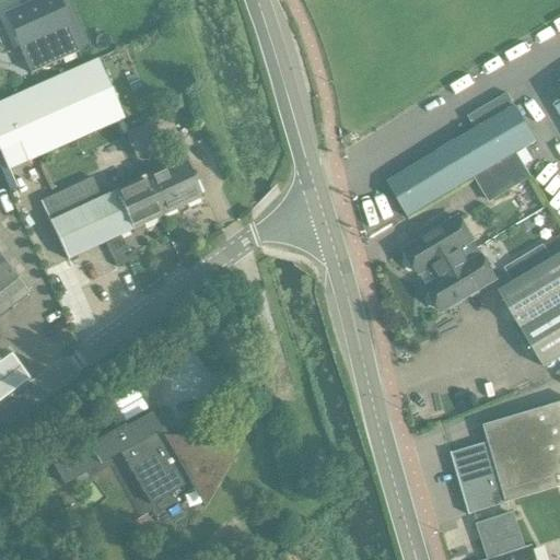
[(56,0),(42,0),(7,16),(20,47),(18,48),(30,74),(78,53),(66,27),(68,27),(56,0)]
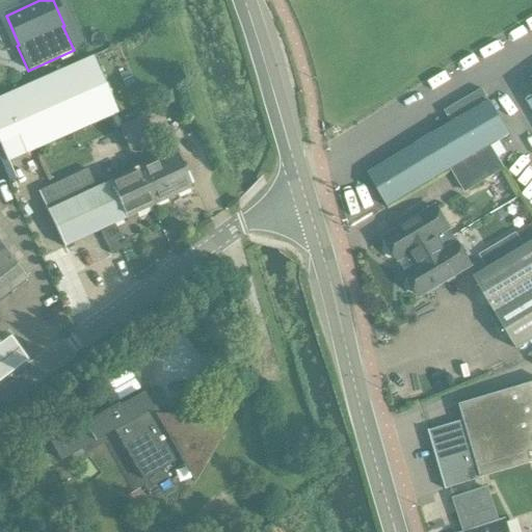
[(0,148),(6,162),(116,113),(109,97),(106,89),(132,78),(118,47),(91,58),(91,57),(18,90),(10,94),(5,81),(0,82),(0,148)]
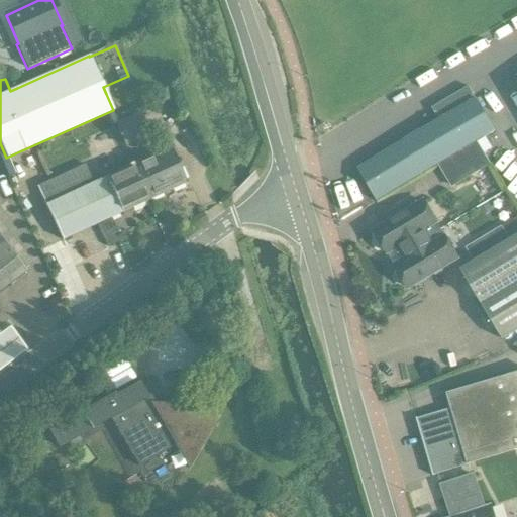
[(439,122),(360,170),(379,201),(442,164),(477,142),(495,131),(469,87),(431,108),(439,122)]
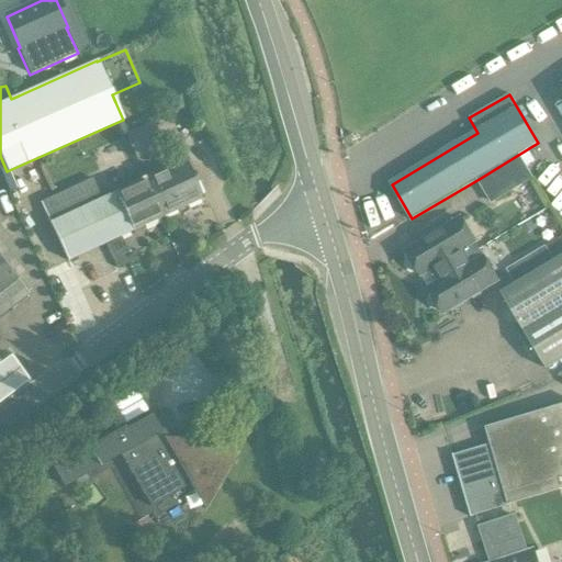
[(124,135),(135,160),(167,146),(156,121),(124,135)]
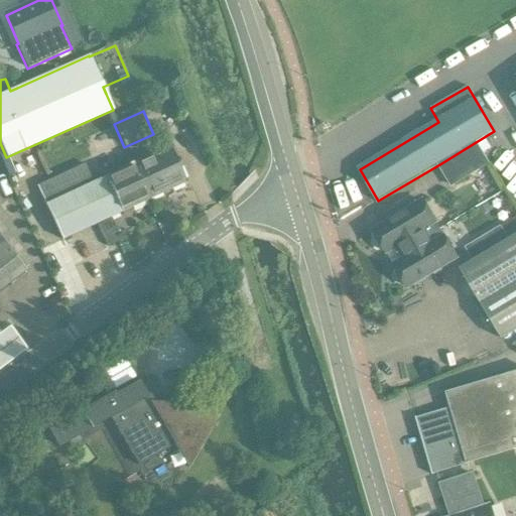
[(476,142),(441,163),(454,185),(465,178),(489,164),(476,142)]
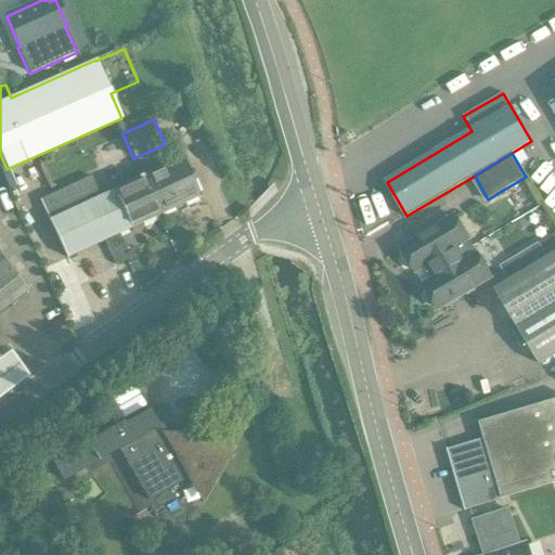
[(181,159),(141,179),(158,216),(198,196),(181,159)]
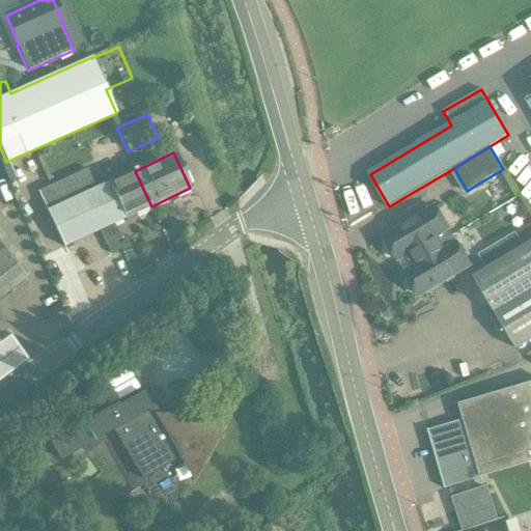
[(38,192),(43,200),(48,212),(64,248),(100,230),(111,254),(126,248),(114,224),(126,219),(110,183),(95,189),(86,170),(38,192)]
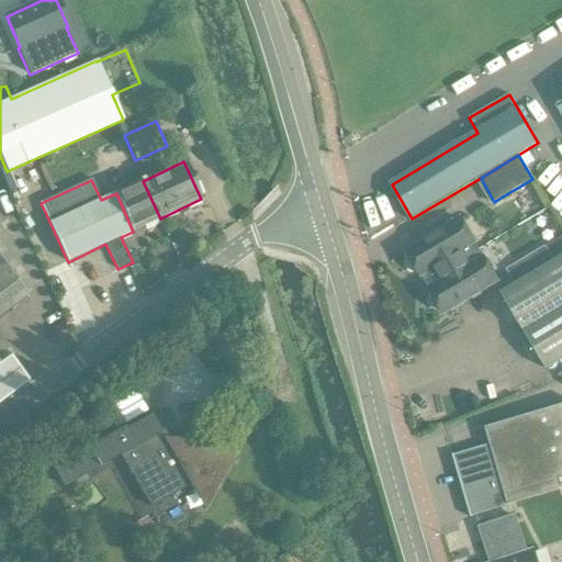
[(133,232),(160,218),(143,181),(116,193),(133,232)]
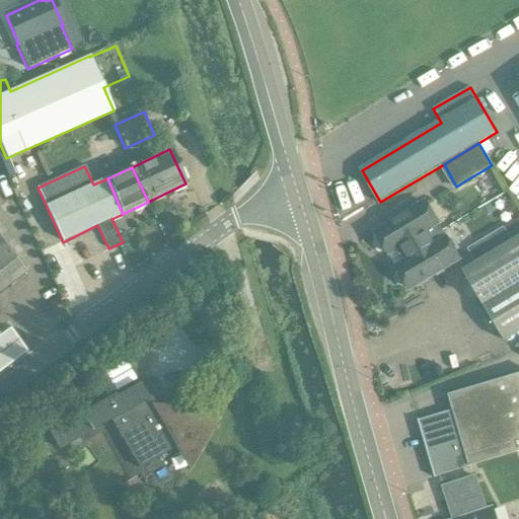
[(402,255),(443,231),(426,203),(375,233),(377,236),(375,240),(375,244),(377,248),(381,250),(386,250),(388,253),(398,247),(402,255)]
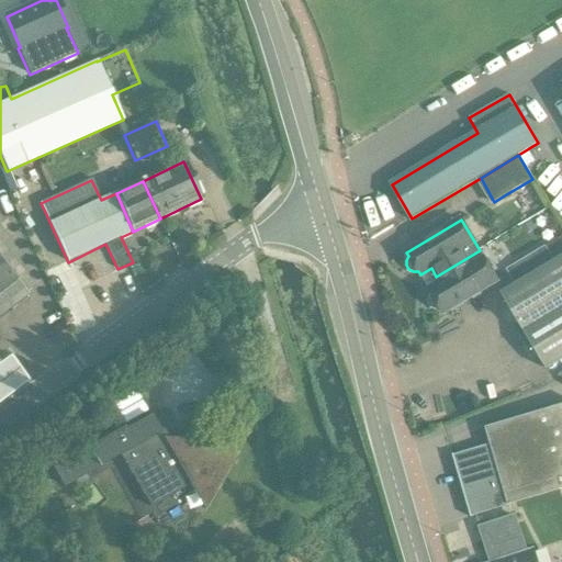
[(480,250),(436,277),(440,283),(429,290),(431,293),(428,298),(429,303),(431,306),(436,308),(440,308),(442,312),(497,280),(480,250)]
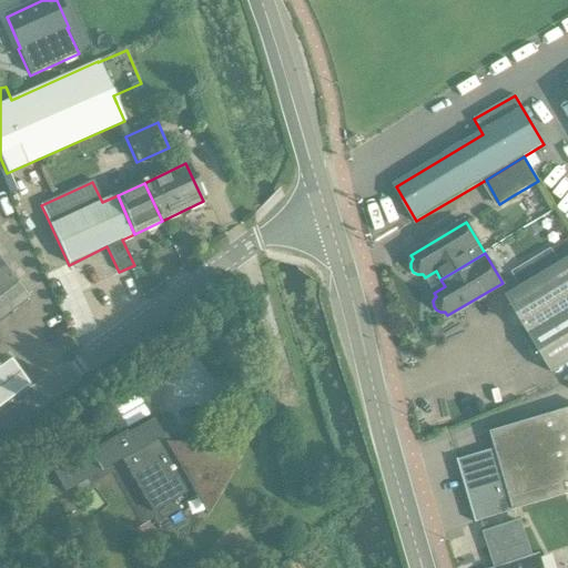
[(515,276),(523,291),(507,300),(553,376),(567,366),(567,263),(561,267),(553,253),(515,276)]
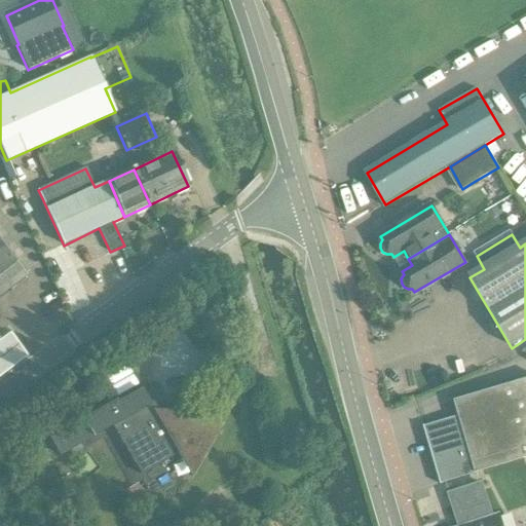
[(0,301),(29,279),(0,242),(0,301)]
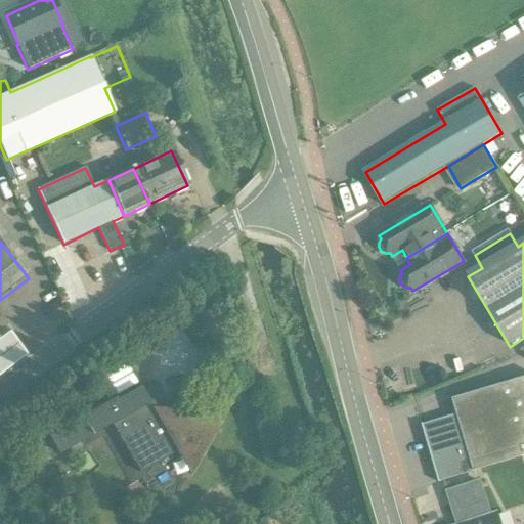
[(0,378),(28,357),(8,333),(0,340),(0,378)]
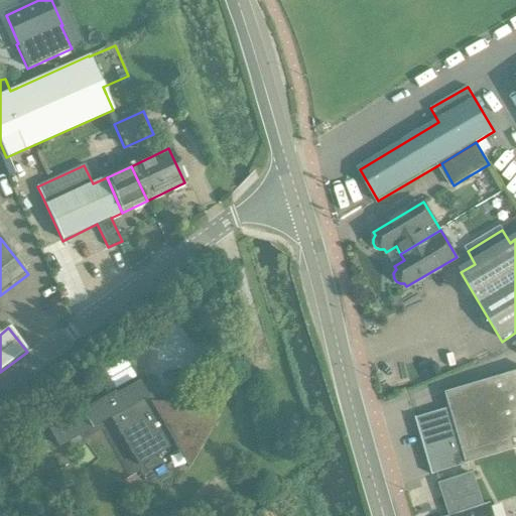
[(515,371),(469,386),(444,393),(449,407),(415,418),(431,473),(515,446),(515,371)]
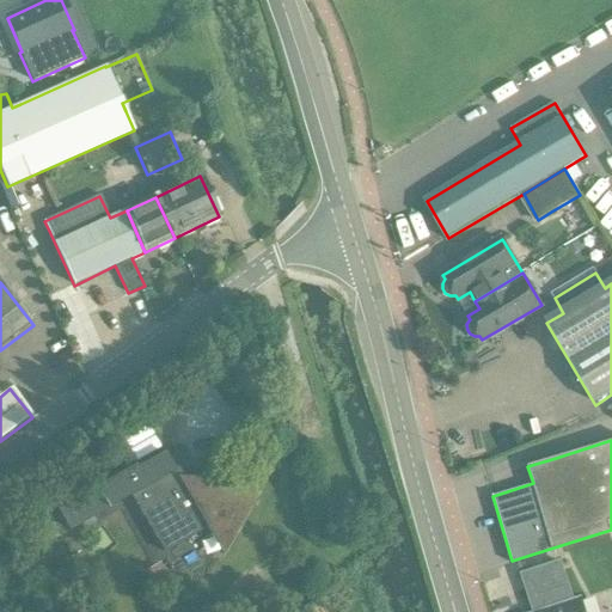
[(248,499),(239,482),(239,481),(203,481),(204,483),(191,491),(177,465),(172,467),(164,453),(138,469),(135,465),(99,485),(110,503),(132,491),(165,548),(170,545),(169,544),(208,521),(207,520),(226,509),(233,522),(227,526),(231,530),(274,457),(273,456),(248,499)]
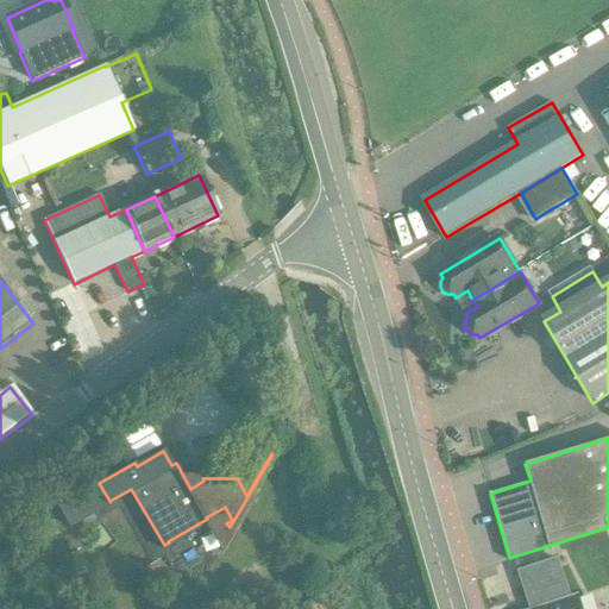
[(582,608),(578,595),(572,597),(559,558),(519,572),(531,608),(582,608)]
